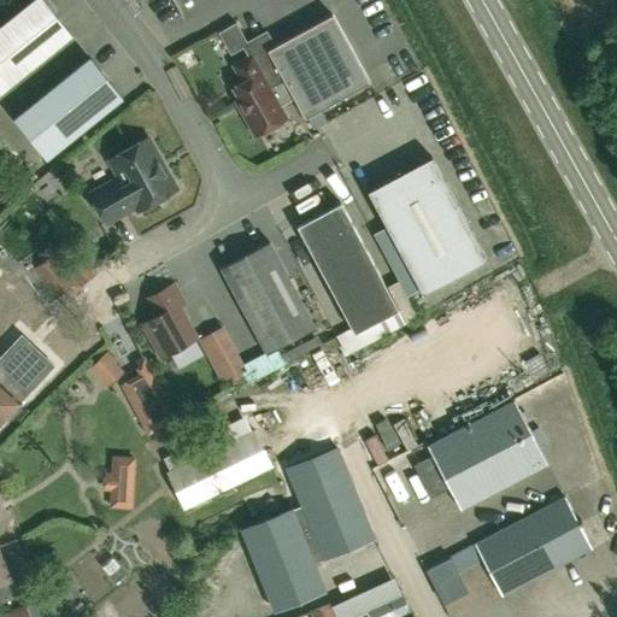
[(42,0),(33,0),(0,27),(0,93),(72,35),(42,0)]
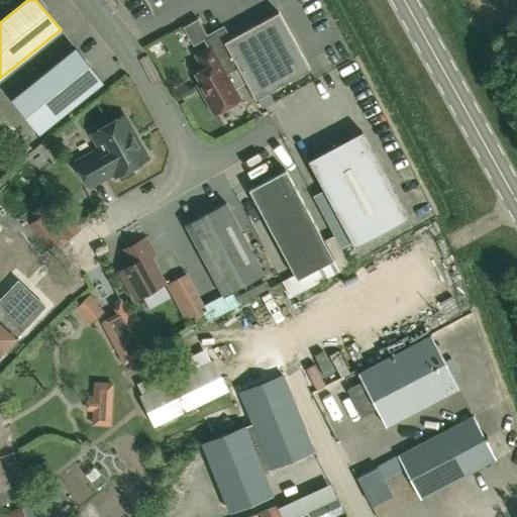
[(204,70),(196,75),(200,83),(198,85),(213,113),(238,99),(233,90),(245,84),(254,100),(309,70),(278,13),(223,42),(225,46),(220,50),(223,58),(223,60),(218,63),(210,48),(196,56),(204,70)]
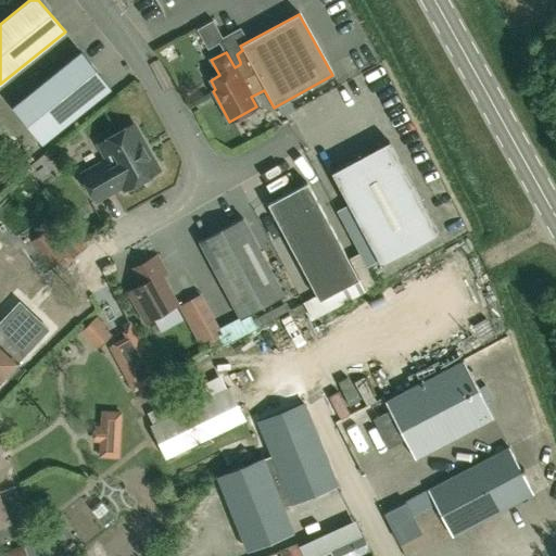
[(203,59),(226,48),(215,26),(192,38),(203,59)]
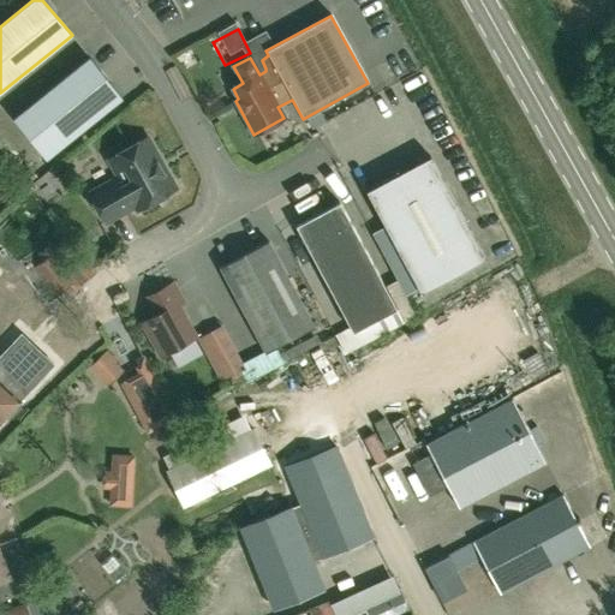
[(46,159),(121,97),(90,58),(13,119),(46,159)]
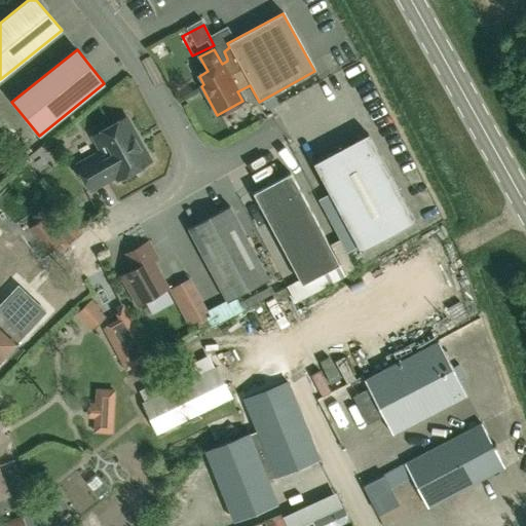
[(125,118),(92,137),(104,156),(94,162),(90,157),(76,165),(89,190),(115,176),(117,180),(149,161),(125,118)]
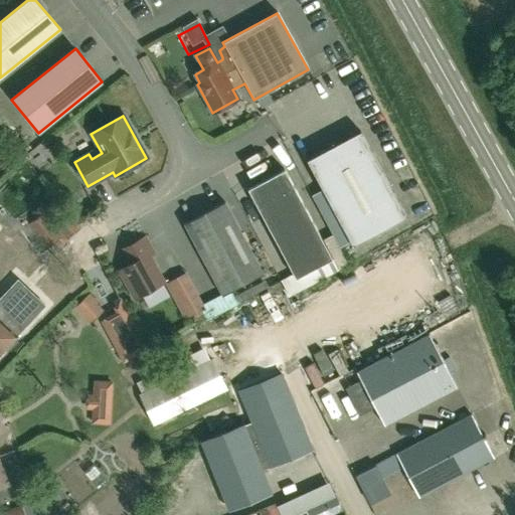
[(405,217),(360,132),(306,160),(352,246),(405,217)]
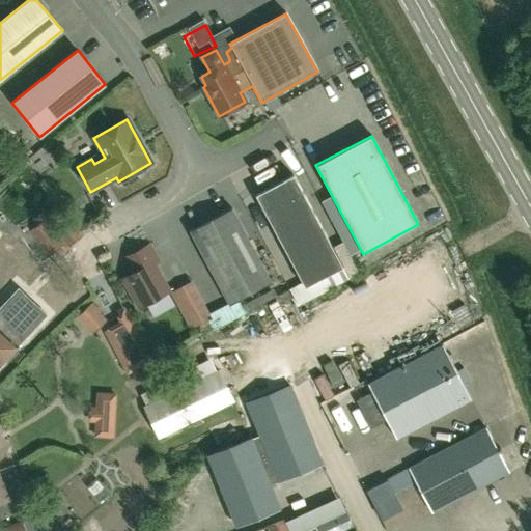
[(333,287),(326,275),(341,267),(292,175),(255,195),(302,282),(288,289),(298,306),(333,287)]
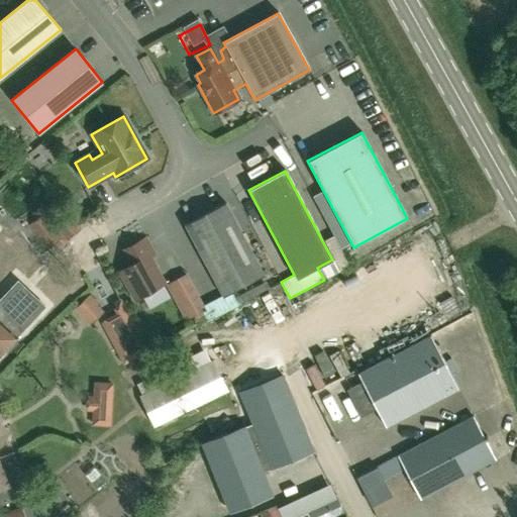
[(184,224),(223,297),(264,275),(224,202),(184,224)]
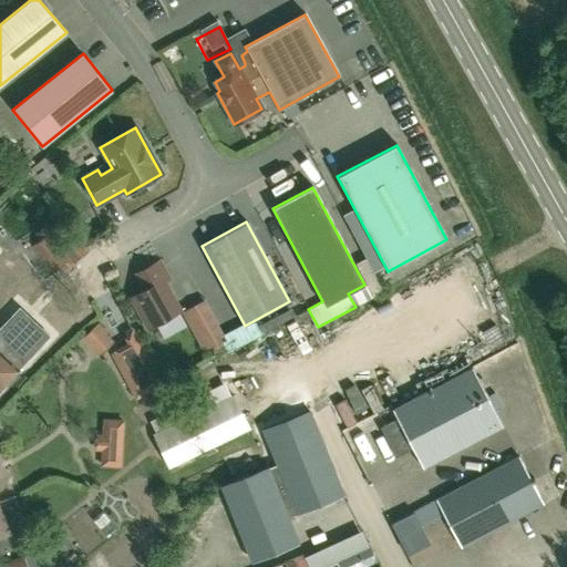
[(31,246),(51,274),(60,267),(64,272),(75,264),(47,225),(34,234),(39,240),(31,246)]
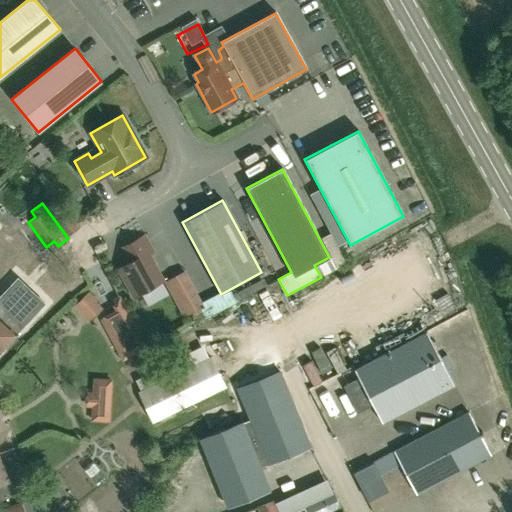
[(118,269),(133,296),(162,280),(147,254),(152,252),(143,236),(123,247),(131,262),(118,269)]
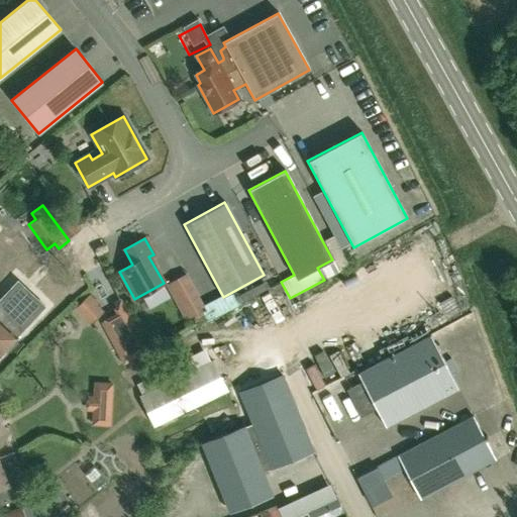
[(177,275),(191,268),(186,257),(179,262),(174,250),(162,255),(169,269),(173,267),(177,275)]
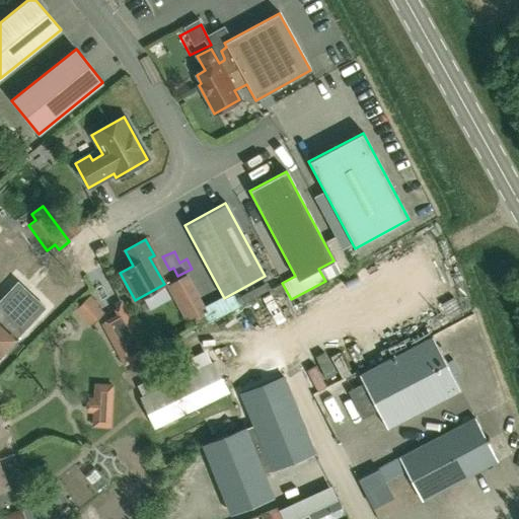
[(88,299),(79,307),(85,313),(94,305),(88,299)]
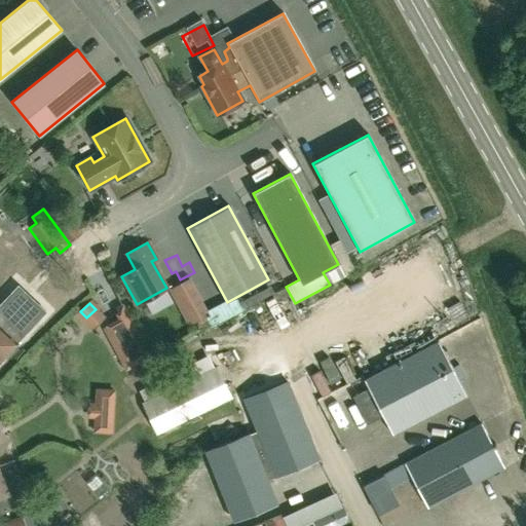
[(0,360),(16,343),(0,328),(0,360)]
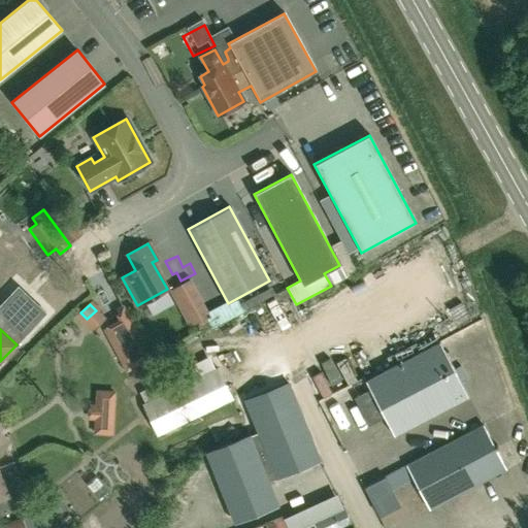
[(385,419),(394,437),(469,398),(440,343),(366,383),(370,392),(356,399),(369,426),(385,419)]
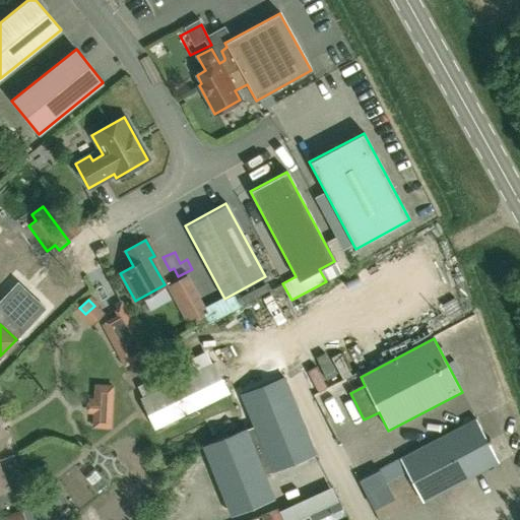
[(154,429),(230,393),(214,362),(139,397),(154,429)]
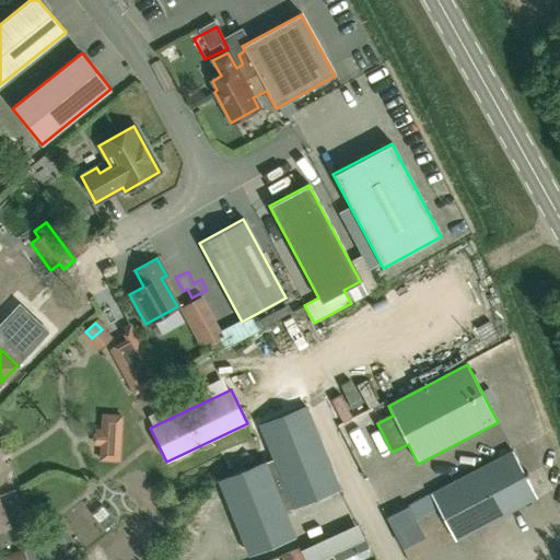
[(292,506),(339,488),(306,406),(259,424),(292,506)]
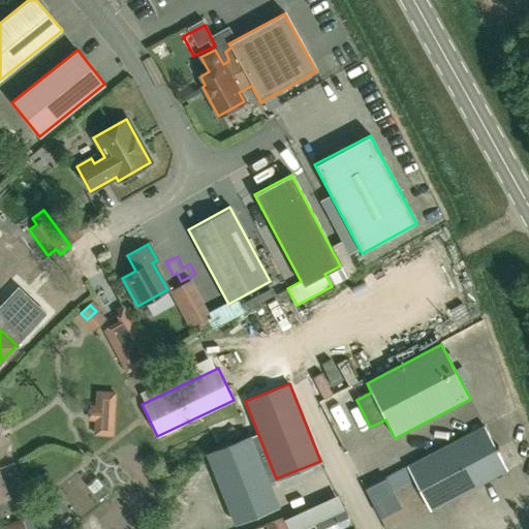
[(97,391),(96,405),(95,419),(94,435),(114,436),(117,392),(97,391)]
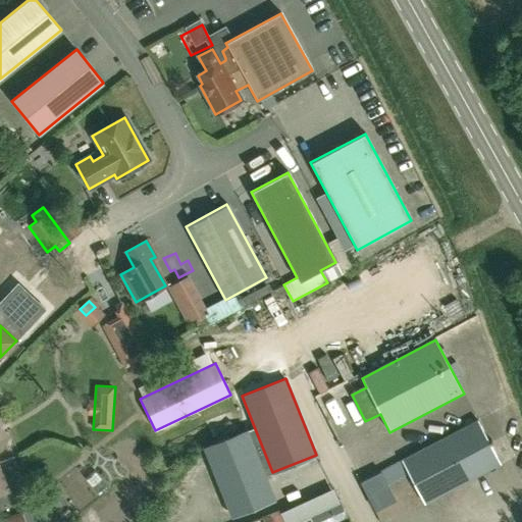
[(410,474),(426,505),(502,466),(491,445),(493,444),(491,440),(489,442),(478,422),(381,472),(387,485),(410,474)]
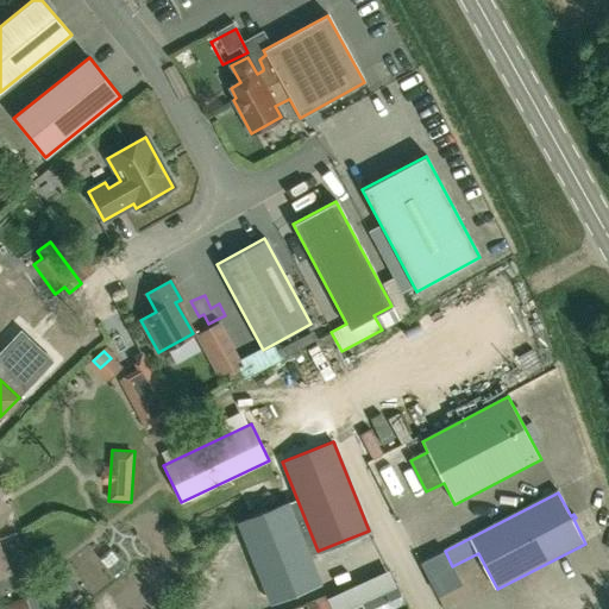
[(0,576),(14,571),(1,538),(0,538),(0,510),(2,509),(0,502),(0,576)]
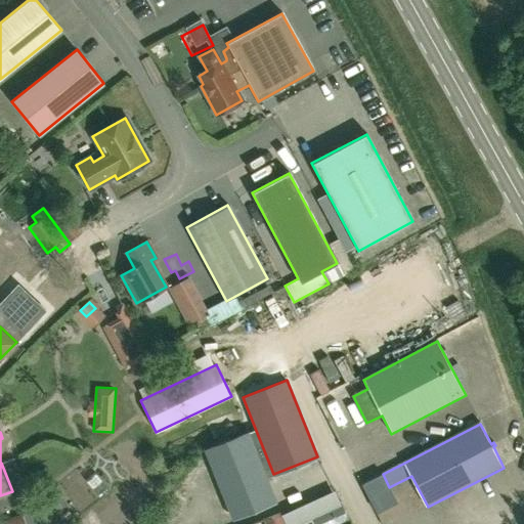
[(205,449),(232,519),(276,501),(249,432),(205,449)]
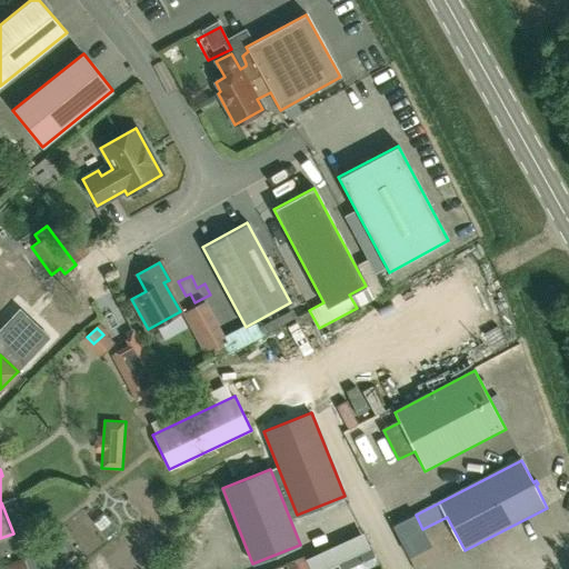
[(436,528),(448,553),(458,549),(446,522),(436,528)]
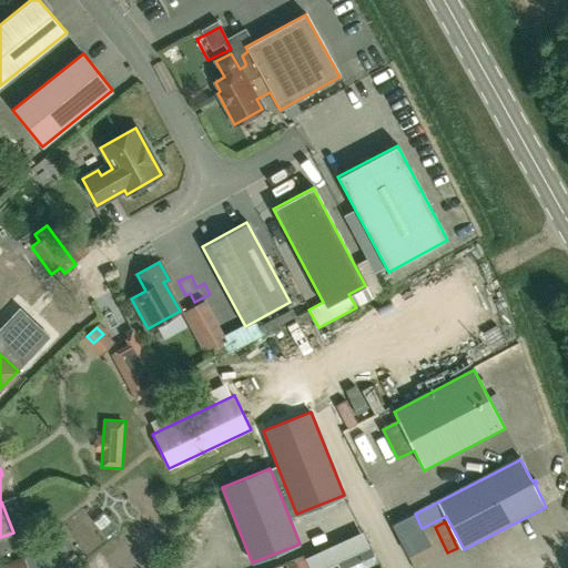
[(317,531),(306,536),(315,554),(326,548),(317,531)]
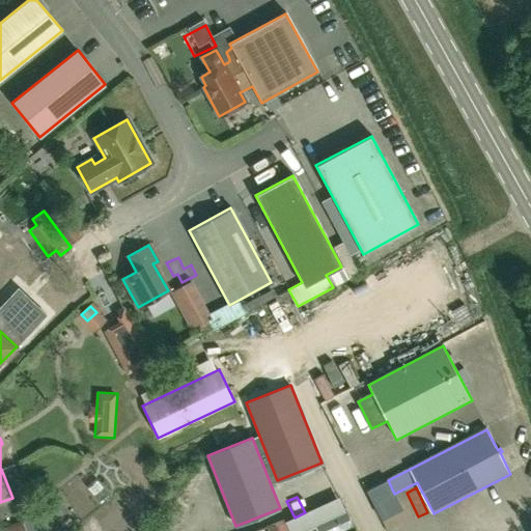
[(316,527),(317,530),(343,530),(352,527),(345,513),(316,527)]
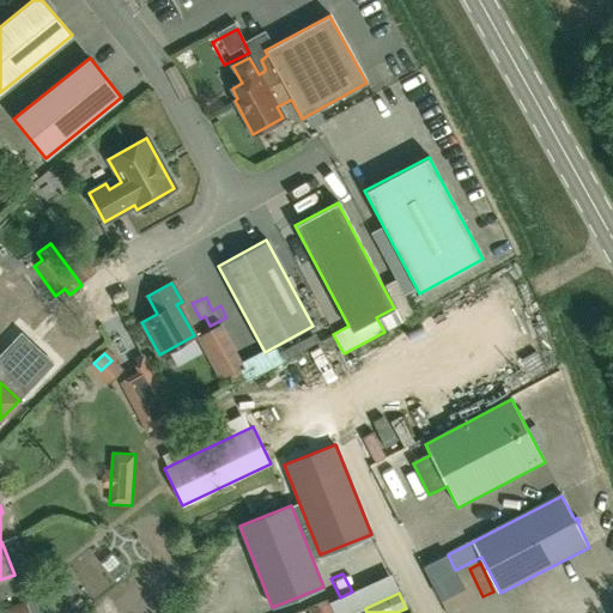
[(0,611),(0,612),(37,612),(53,608),(47,594),(12,606),(12,607),(0,611)]
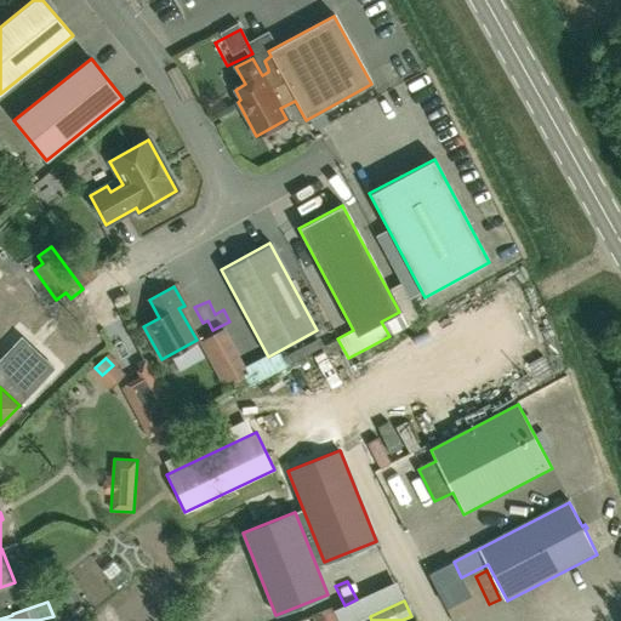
[(314,615),(315,620),(337,620),(336,616),(334,610),(332,610),(331,608),(314,615)]
